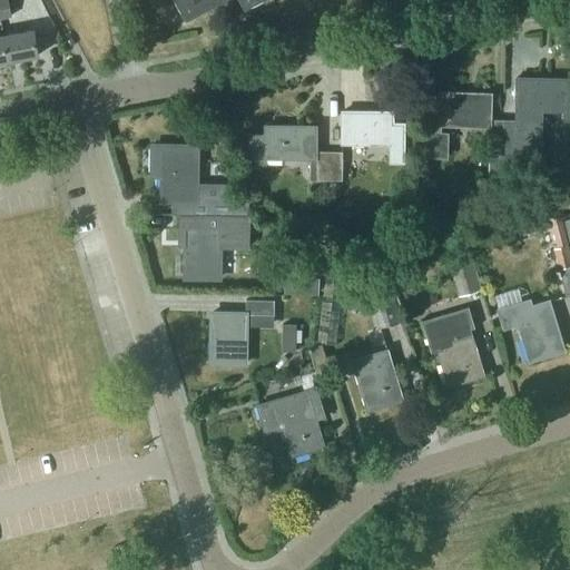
[(0,0),(0,18),(11,17),(8,0),(0,0)]
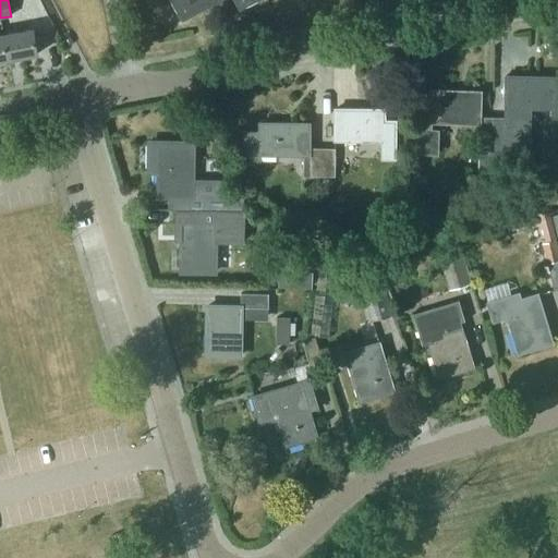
[(174,0),(184,17),(215,0),(238,0),(242,5),(252,0),(174,0)]
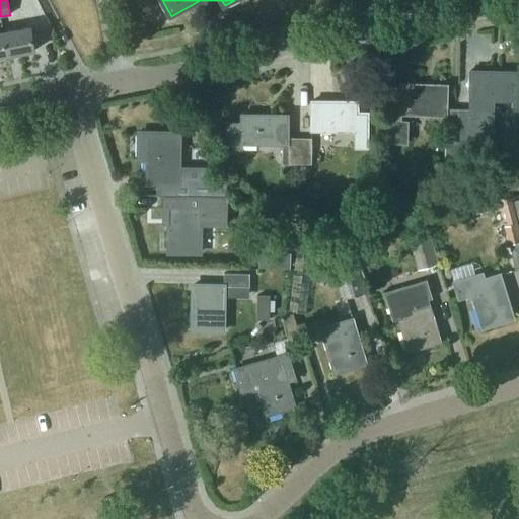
[(2,30),(7,54),(33,49),(29,25),(2,30)]
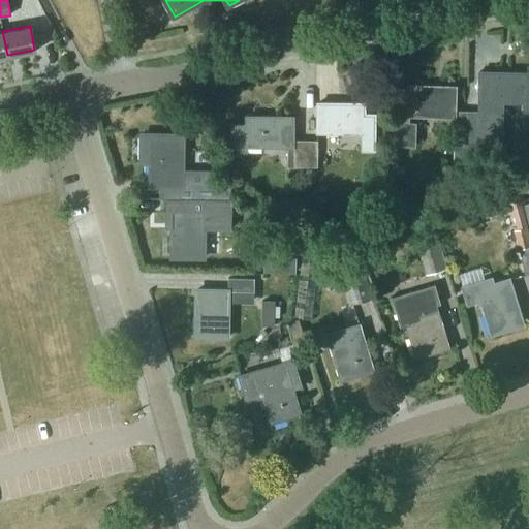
[(466,136),(465,153),(499,154),(500,128),(499,128),(499,100),(507,100),(507,102),(523,102),(523,111),(528,111),(528,81),(526,81),(526,72),(480,71),(479,111),(466,110),(466,136)]
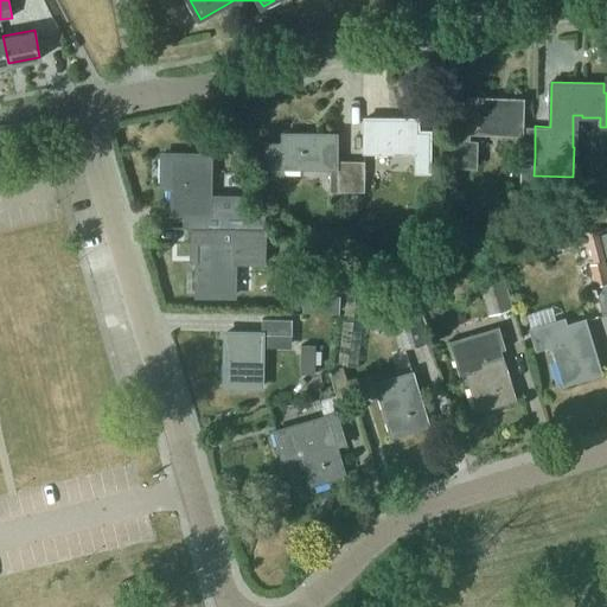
[(458,113),(457,164),(474,165),(475,140),(468,140),(470,132),(519,133),(519,157),(521,157),(535,157),(535,126),(534,126),(521,126),(522,100),(468,98),(468,113),(458,113)]
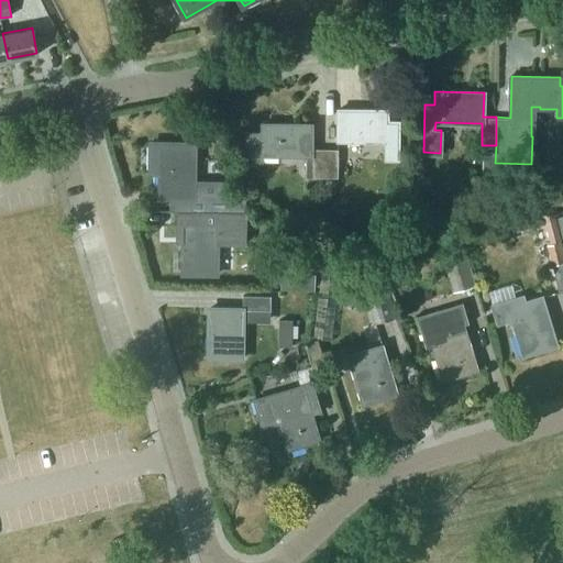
[(339,140),(386,140),(386,157),(399,157),(399,121),(388,120),(388,110),(340,109),(339,140)]
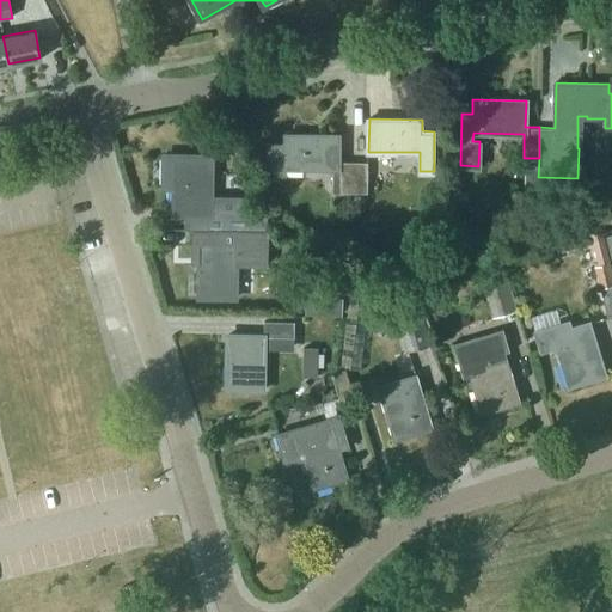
[(338,190),(340,190),(340,194),(335,194),(335,208),(353,208),(353,190),(353,161),(338,160),(340,135),(286,135),(286,144),(267,144),(267,179),(286,179),(286,171),(285,171),(285,167),(338,169),(338,190)]
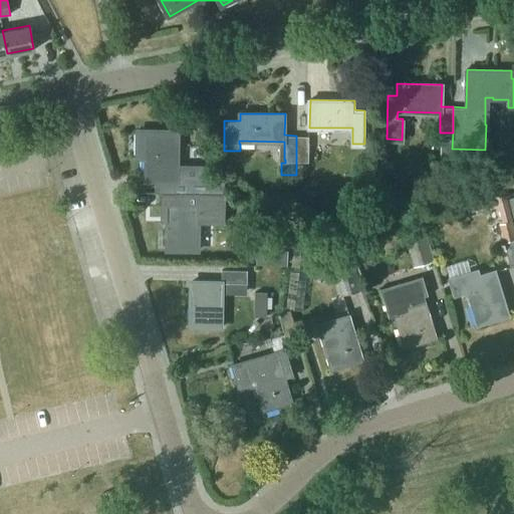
[(146,157),(145,179),(177,179),(177,166),(177,130),(138,130),(137,157),(146,157)]
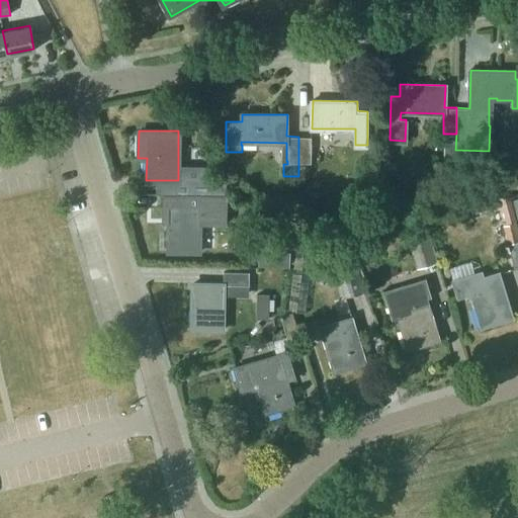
[(444,134),(443,162),(455,162),(455,150),(456,134),(444,134)]
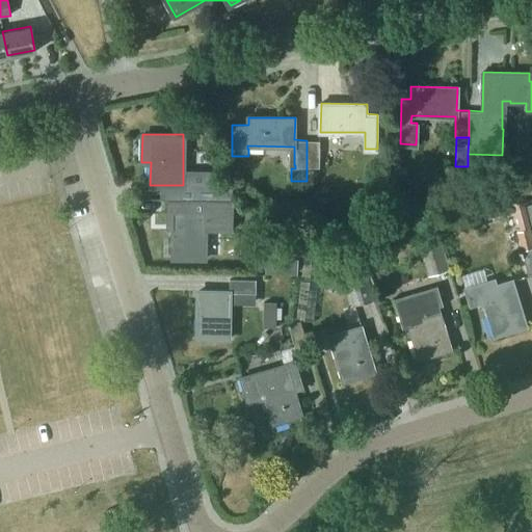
[(320,140),(308,140),(308,165),(320,165),(320,140)]
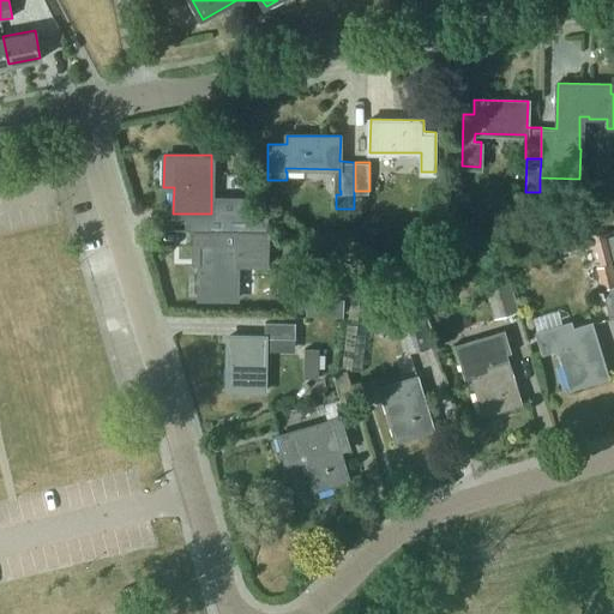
[(211,214),(211,229),(238,230),(268,230),(268,216),(246,215),(246,198),(211,198),(211,214)]
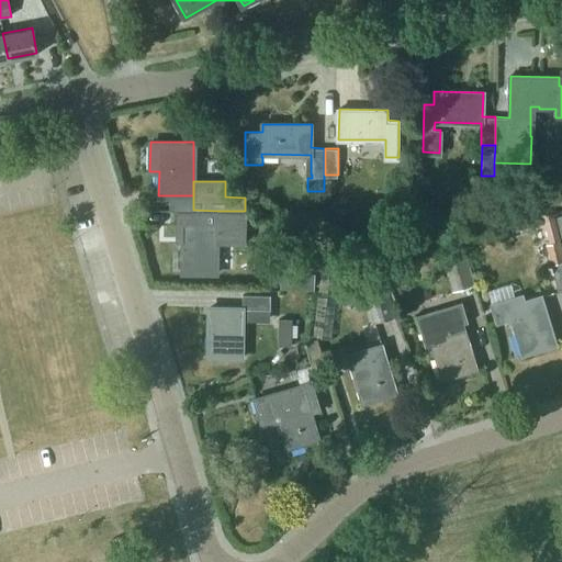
[(217,211),(217,224),(245,224),(245,211),(217,211)]
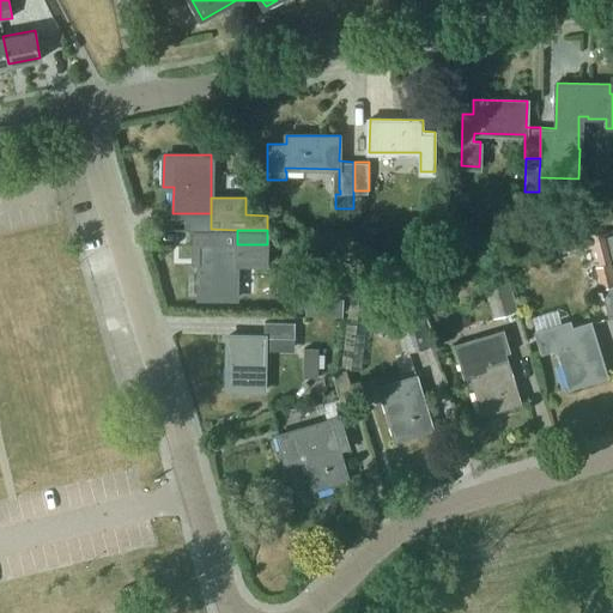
[(556,242),(558,253),(593,244),(590,234),(556,242)]
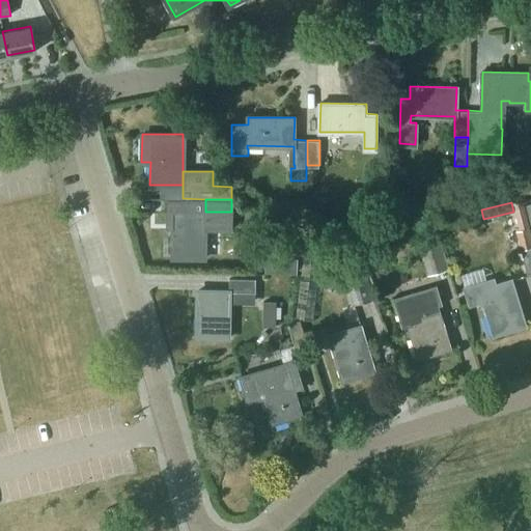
[(513,204),(519,228),(528,226),(523,202),(513,204)]
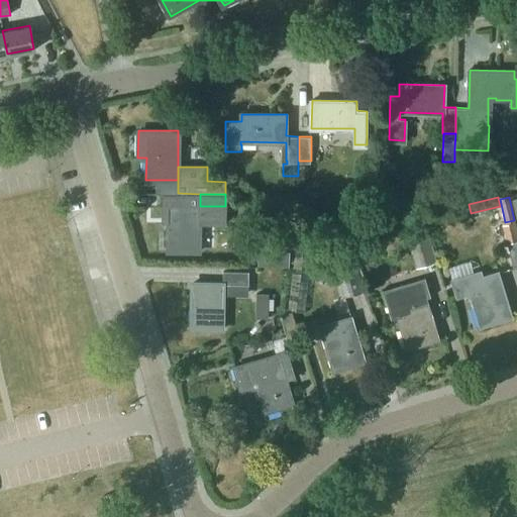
[(200,250),(200,206),(170,205),(170,250),(200,250)]
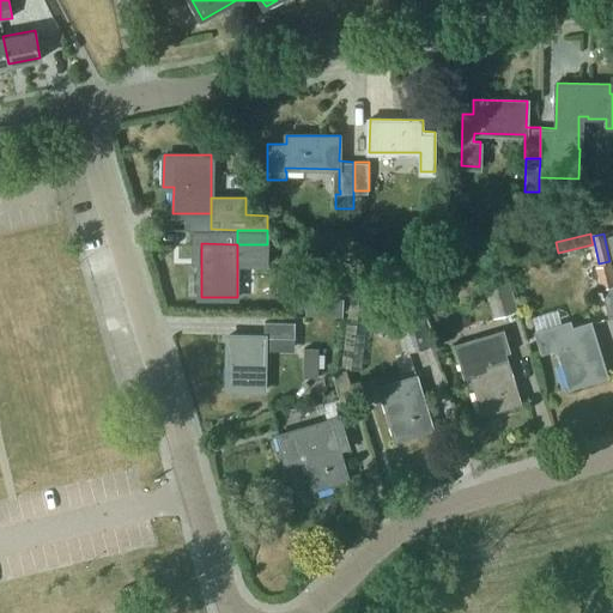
[(595,269),(601,287),(610,316),(612,315),(612,280),(608,265),(595,269)]
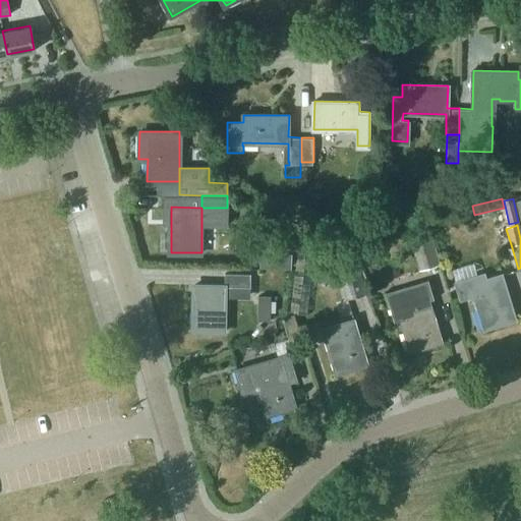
[(409,235),(419,271),(441,265),(429,228),(409,235)]
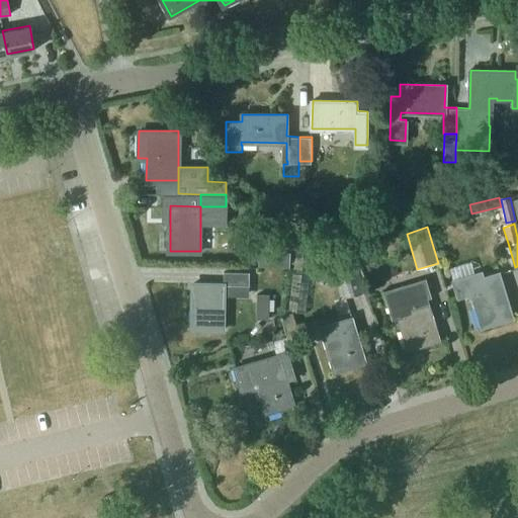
[(359,242),(355,248),(357,255),(364,253),(368,247),(365,240),(359,242)]
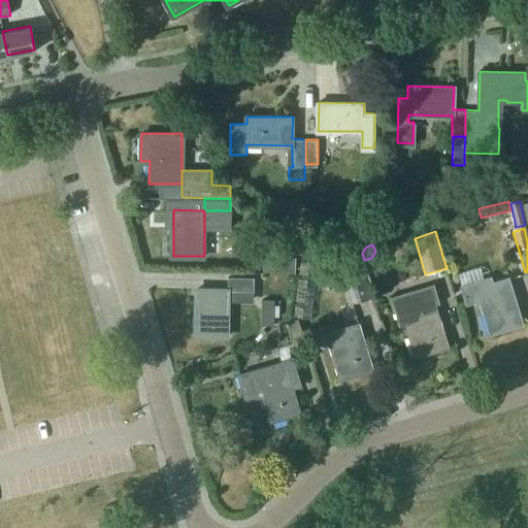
[(294,318),(310,320),(320,251),(303,249),(294,318)]
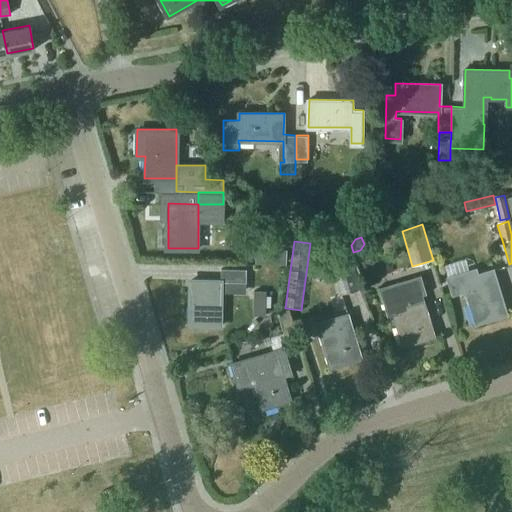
[(328,255),(341,294),(362,288),(349,249),(328,255)]
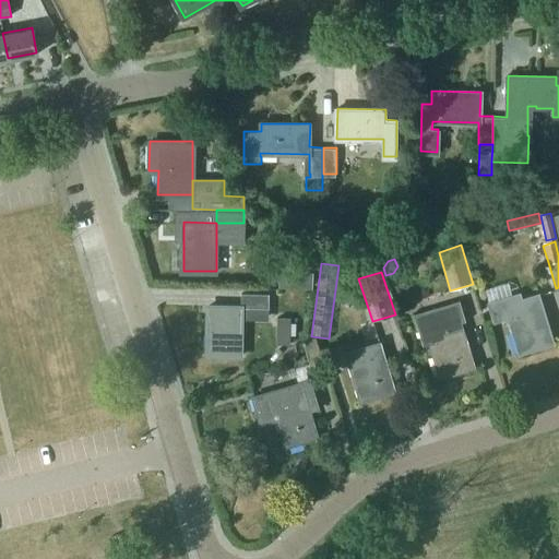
[(489,297),(512,292),(509,282),(486,287),(489,297)]
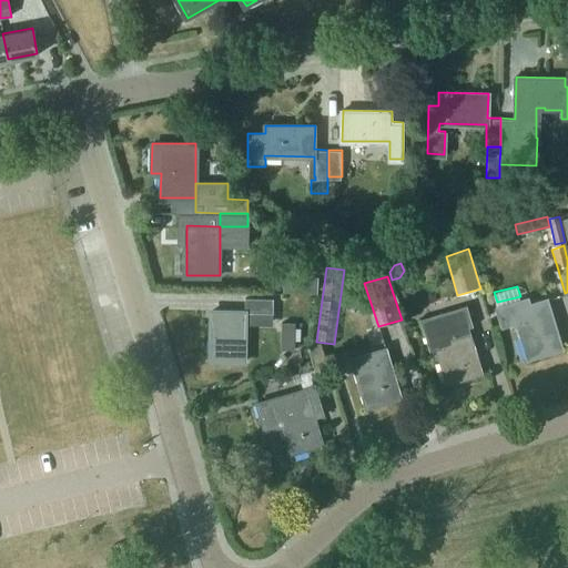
[(246,297),(246,312),(273,312),(273,298),(246,297)]
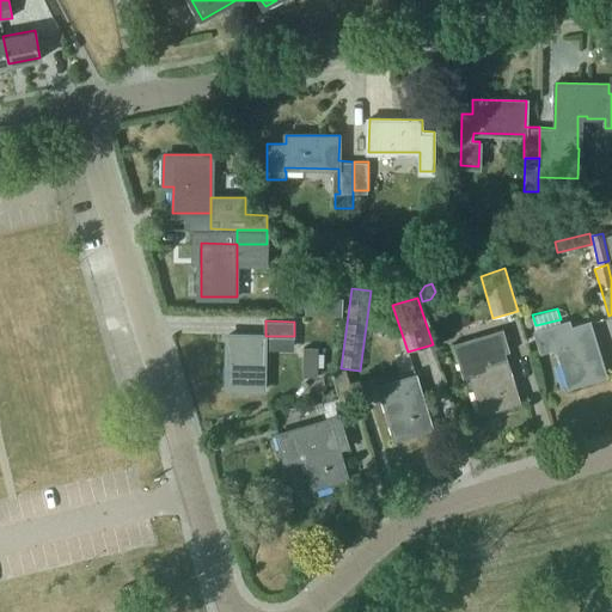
[(558,346),(570,384),(604,374),(587,323),(569,329),(567,322),(536,331),(542,350),(558,346)]
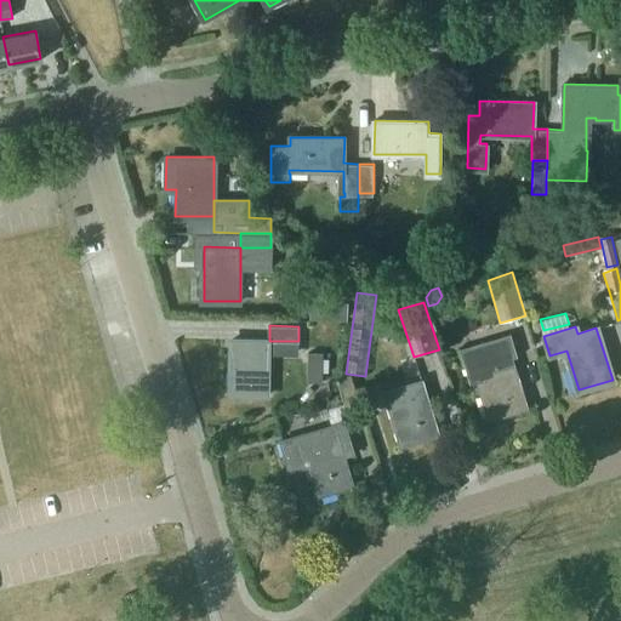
[(478,377),(490,417),(524,406),(508,355),(514,354),(514,357),(517,357),(510,332),(507,334),(508,336),(461,351),(461,347),(460,348),(471,383),(472,382),(471,380),(478,377)]
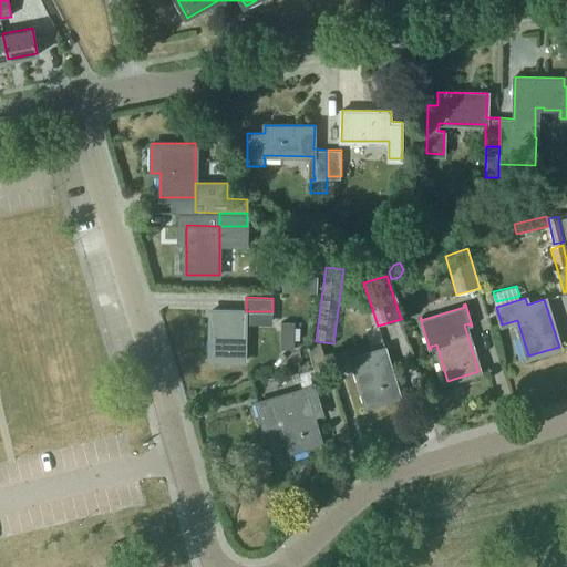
[(212,310),(210,360),(245,360),(246,311),(212,310)]
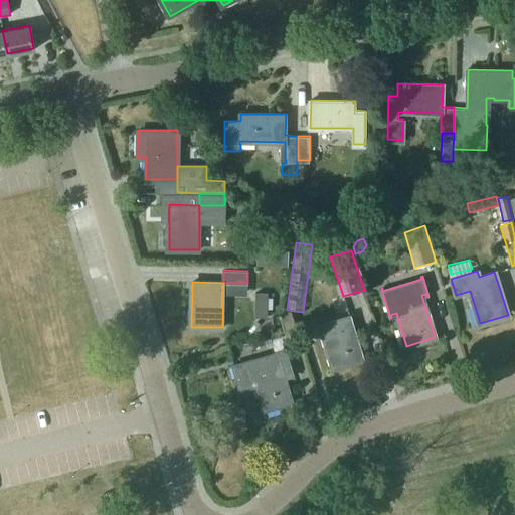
[(267,295),(254,295),(254,318),(267,318),(267,295)]
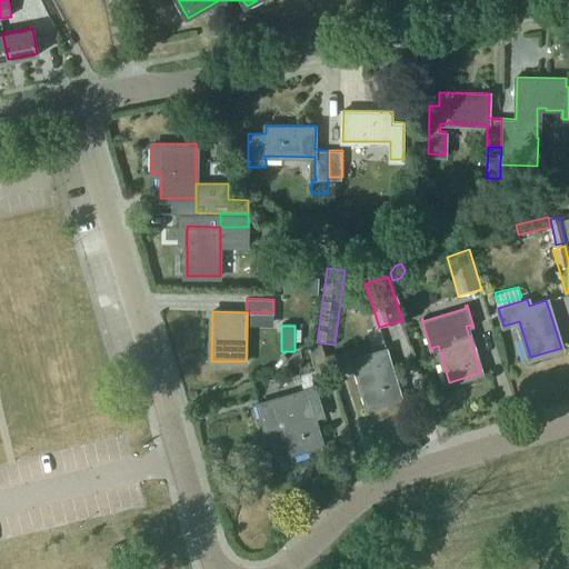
[(308,348),(317,373),(329,369),(321,343),(308,348)]
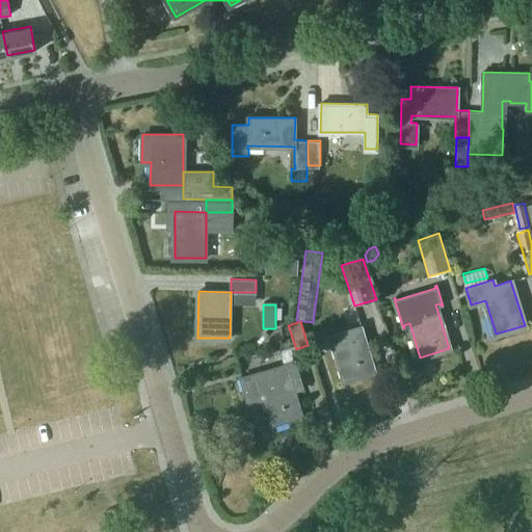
[(330,337),(344,381),(373,372),(360,327),(330,337)]
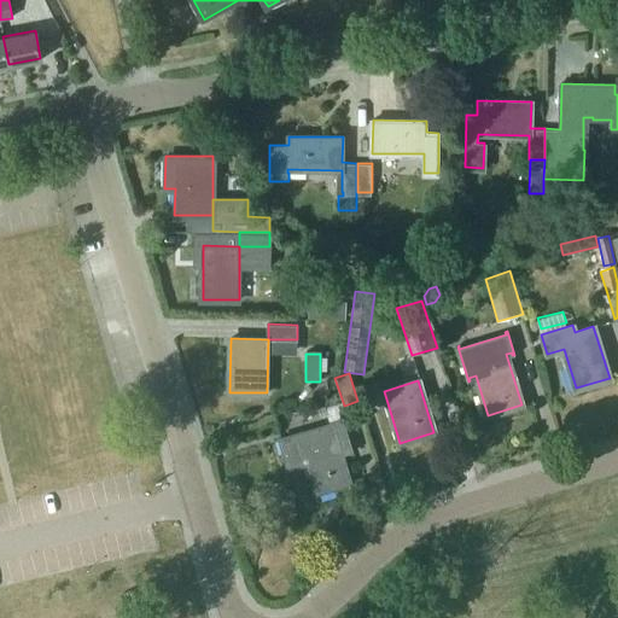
[(342,402),(325,407),(330,424),(342,420),(339,410),(344,409),(342,402)]
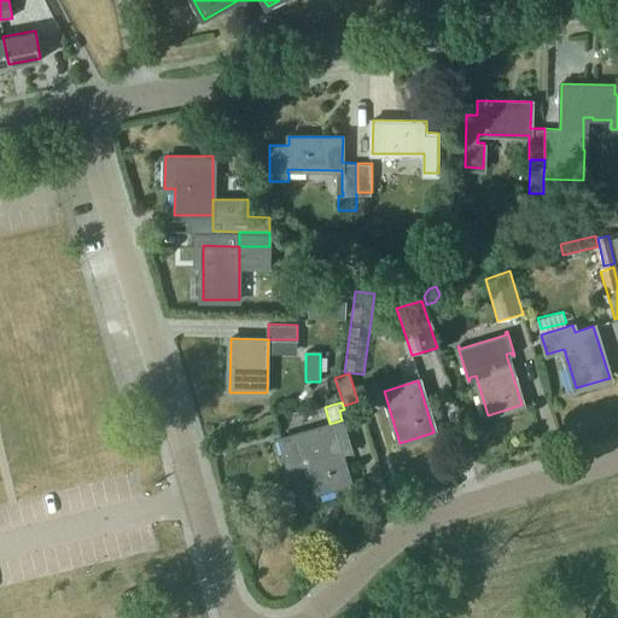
[(330,424),(280,438),(287,462),(299,459),(302,466),(307,465),(315,494),(347,485),(338,455),(343,454),(351,452),(342,420),(330,424)]
